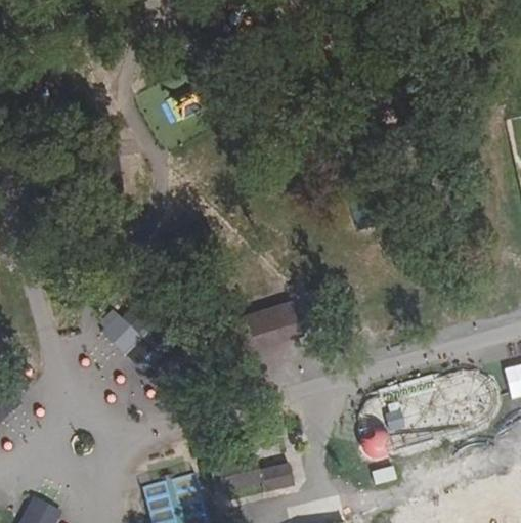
[(212,362),(308,336),(301,309),(204,335),(212,362)]
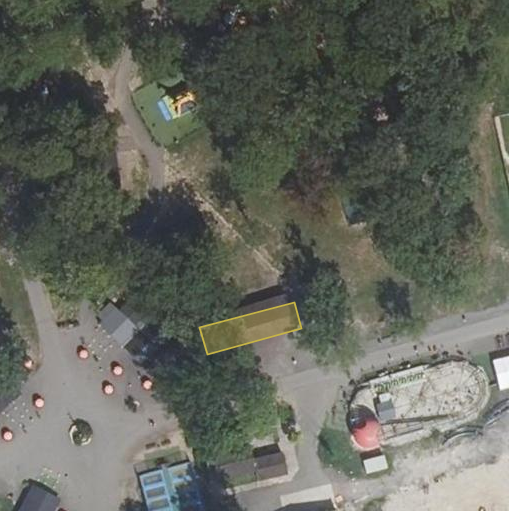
[(9,379),(0,387),(0,415),(12,428),(35,406),(9,379)]
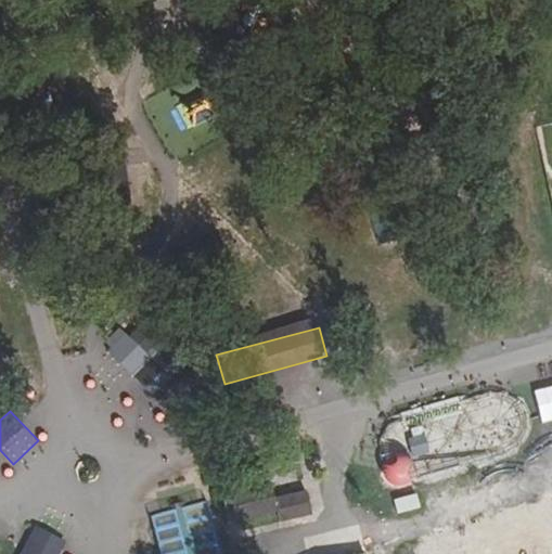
[(409,458),(389,456),(388,476),(409,476),(409,458)]
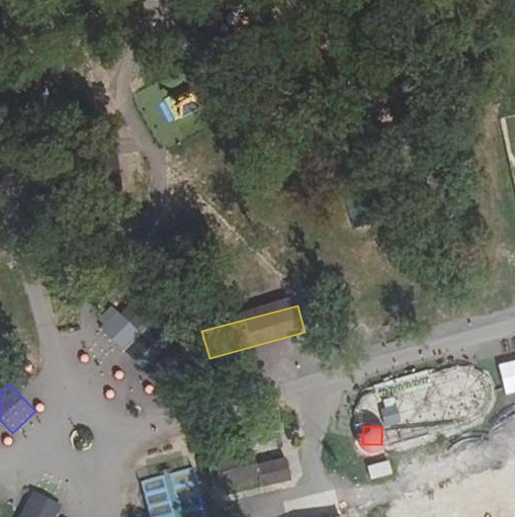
[(257,456),(222,466),(228,490),(262,481),(264,488),(296,480),(290,460),(260,468),(257,456)]
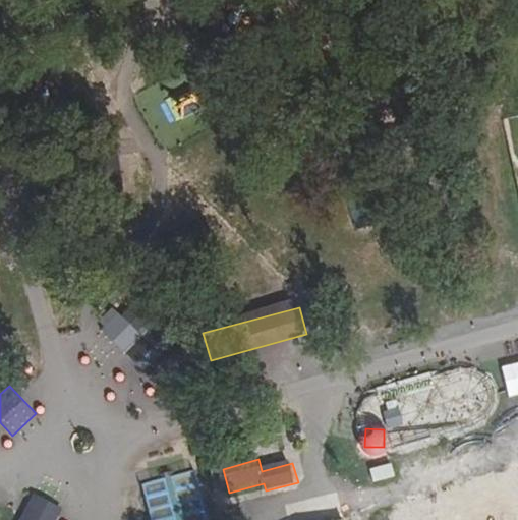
[(209,519),(196,469),(141,482),(150,519),(209,519)]
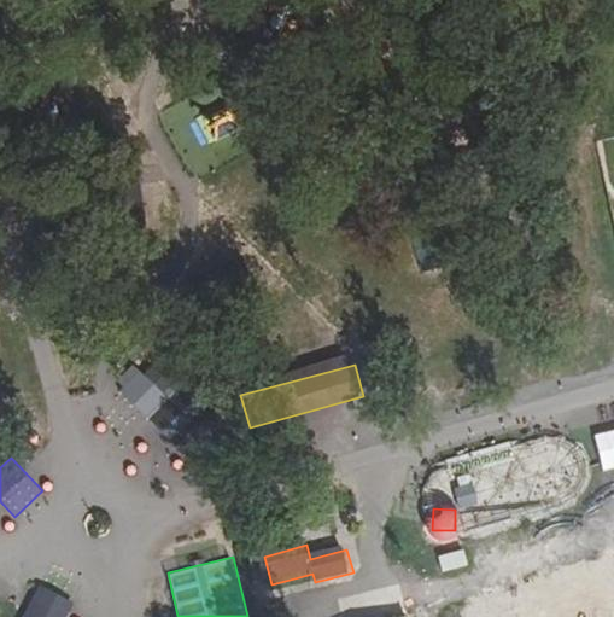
[(42,588),(27,616),(70,616),(76,605),(42,588)]
